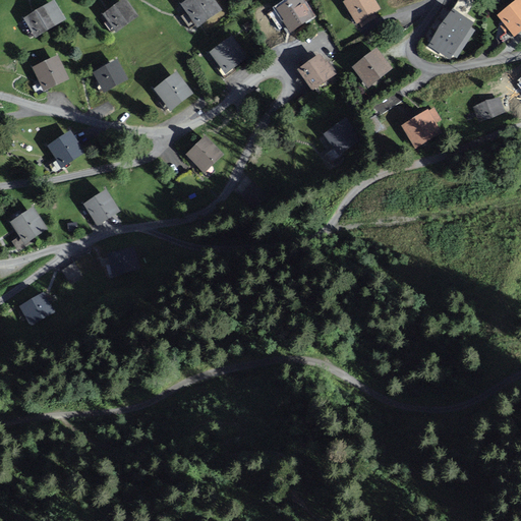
[(123,0),(105,13),(117,30),(137,15),(126,0),(123,0)]
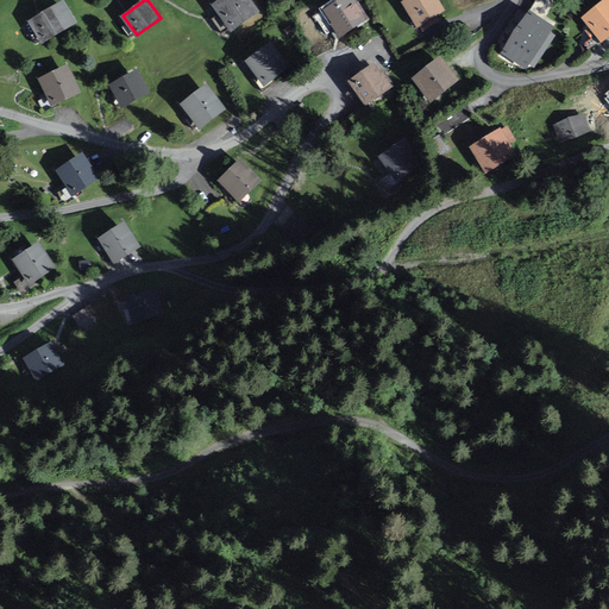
[(220,0),(215,4),(233,27),(257,10),(249,0),(220,0)]
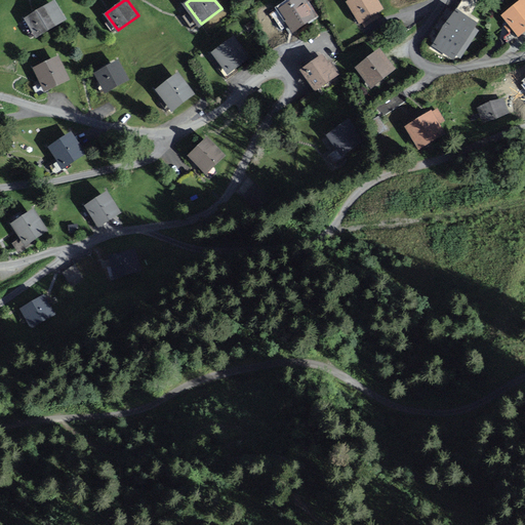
[(292,0),(278,9),(292,32),(316,16),(306,0),(292,0)]
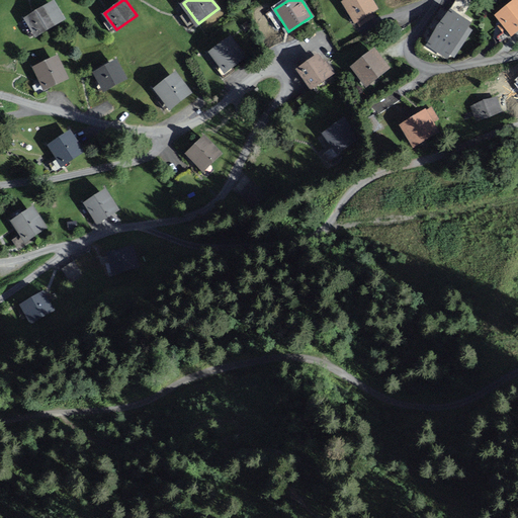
[(355,23),(378,10),(371,0),(343,0),(342,1),(355,23)]
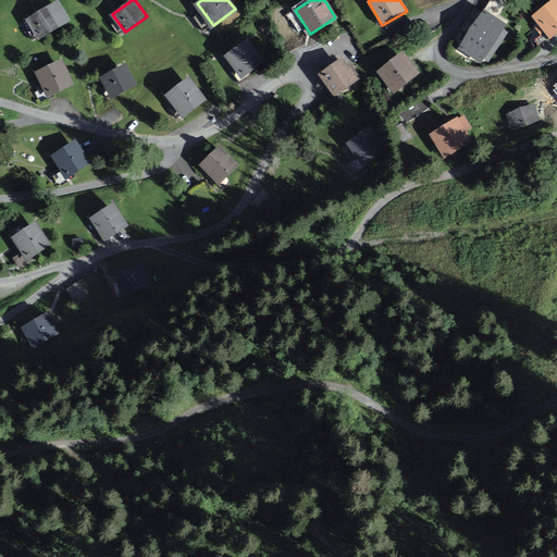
[(556,0),(552,0),(532,16),(552,39),(556,34),(556,0)]
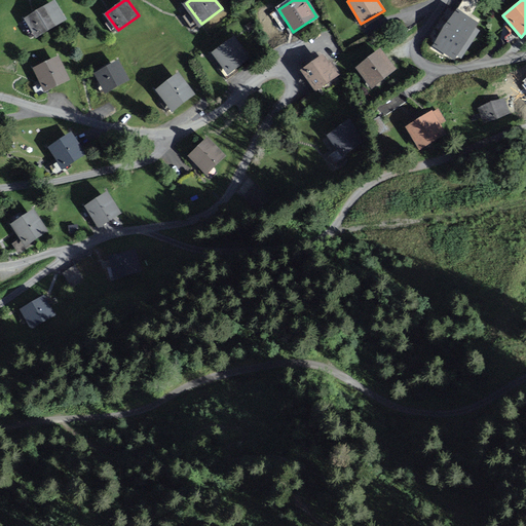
[(28,19),(38,35),(65,19),(53,2),(28,19)]
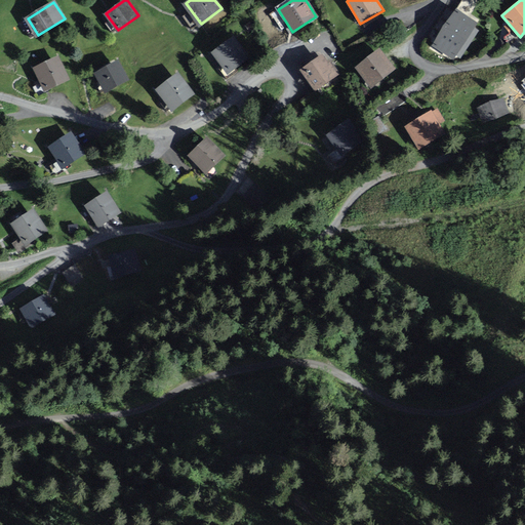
[(433,45),(452,58),(476,25),(456,11),(433,45)]
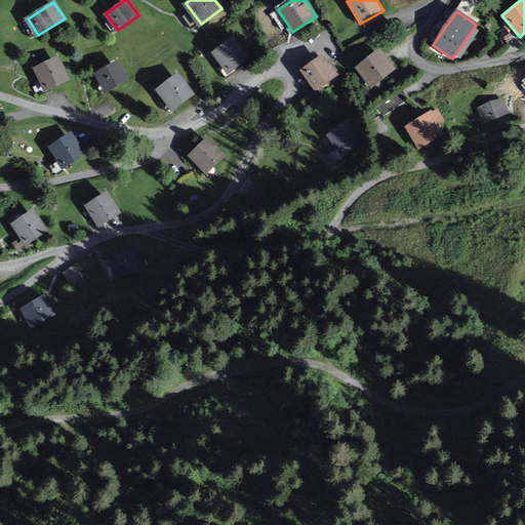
[(229,74),(251,56),(234,35),(211,52),(229,74)]
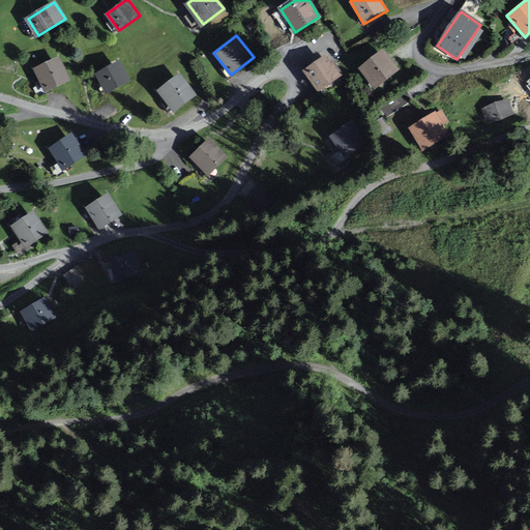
[(359,69),(376,90),(401,70),(383,50),(359,69)]
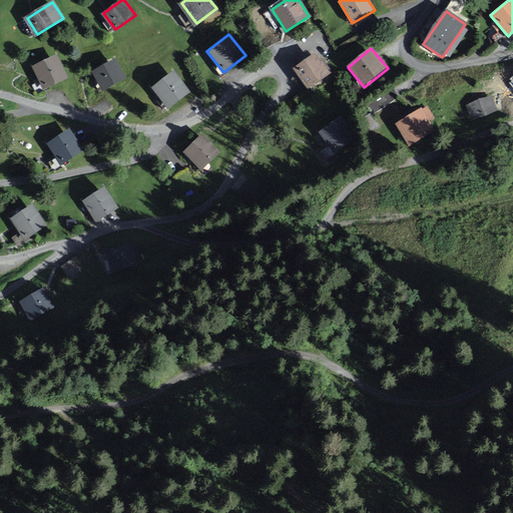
[(43,89),(68,77),(58,54),(32,66),(43,89)]
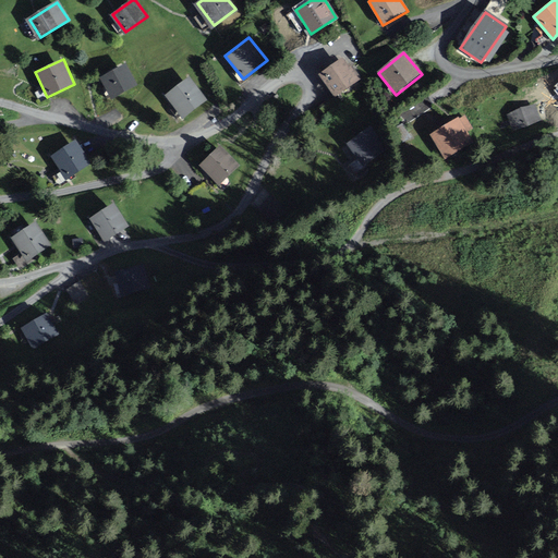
[(318,76),(336,99),(362,79),(352,67),(350,69),(342,59),(318,76)]
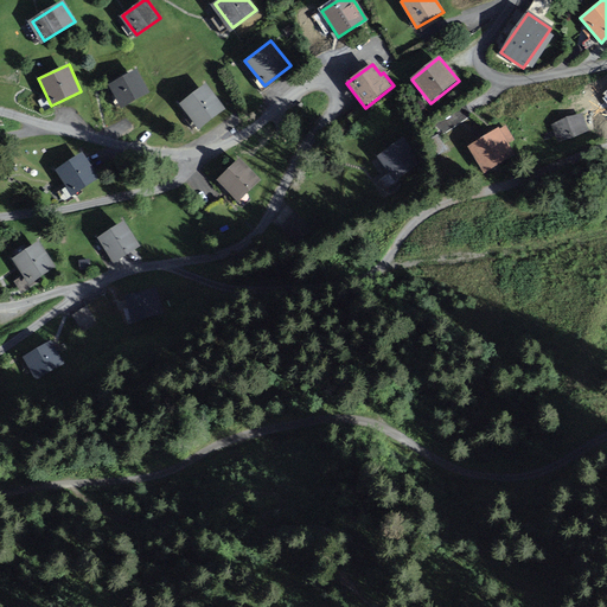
[(121,107),(149,91),(138,69),(109,84),(121,107)]
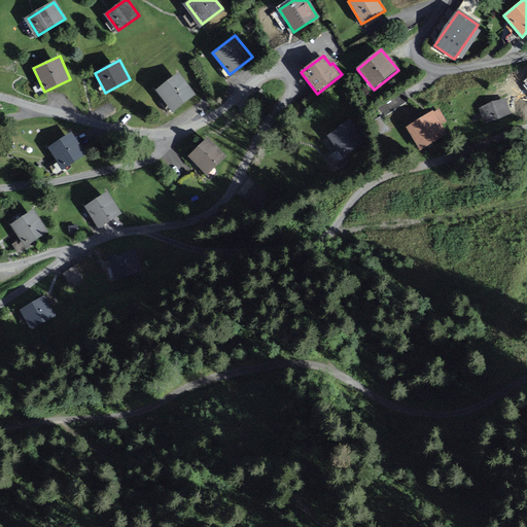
[(173,112),(197,94),(179,71),(155,90),(173,112)]
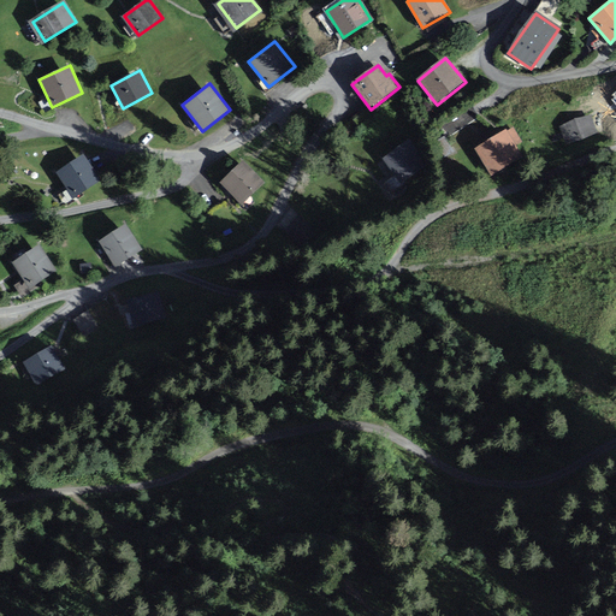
[(567,143),(598,132),(591,114),(560,126),(567,143)]
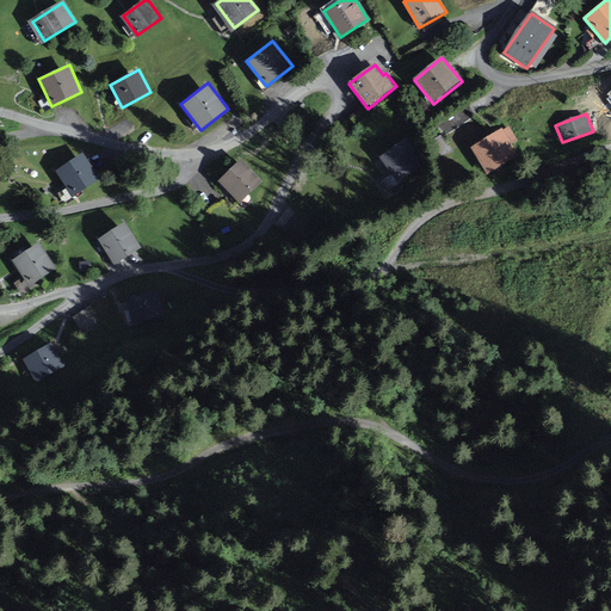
[(474,146),(488,171),(522,152),(508,128),(503,131),(503,130),(474,146)]
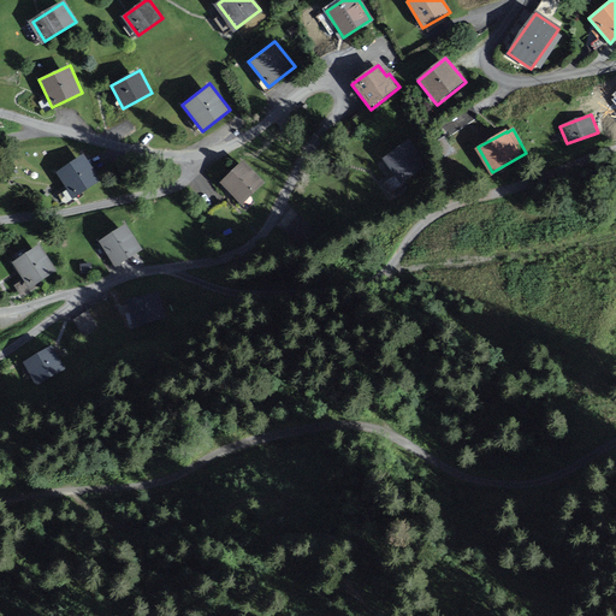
[(383,159),(402,185),(431,165),(410,138),(383,159)]
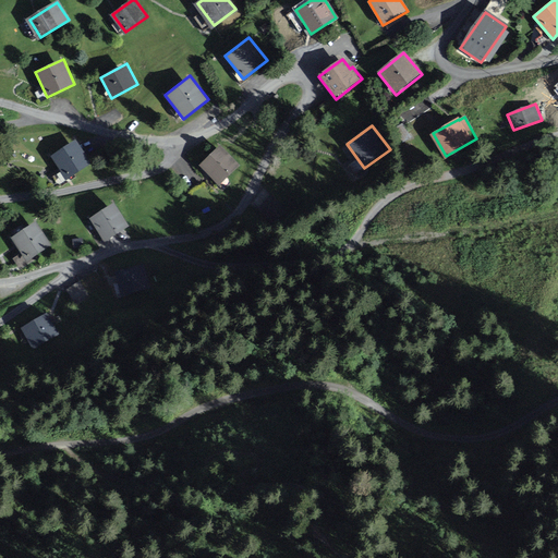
[(75,141),(52,156),(67,178),(89,162),(75,141)]
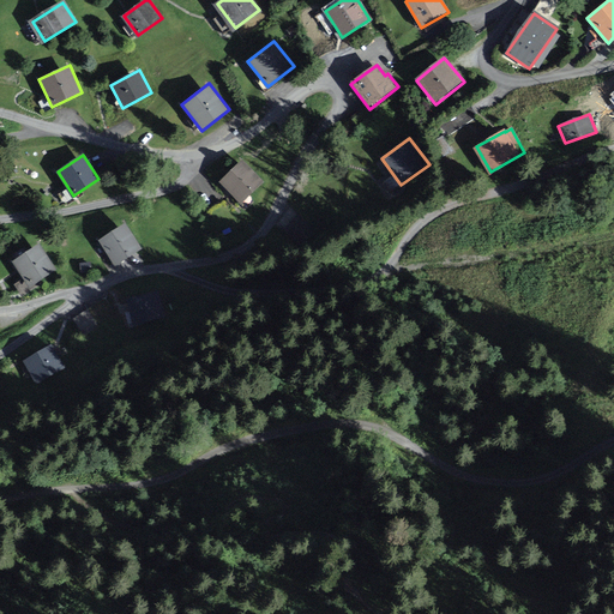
[(218,182),(240,204),(264,181),(242,160),(218,182)]
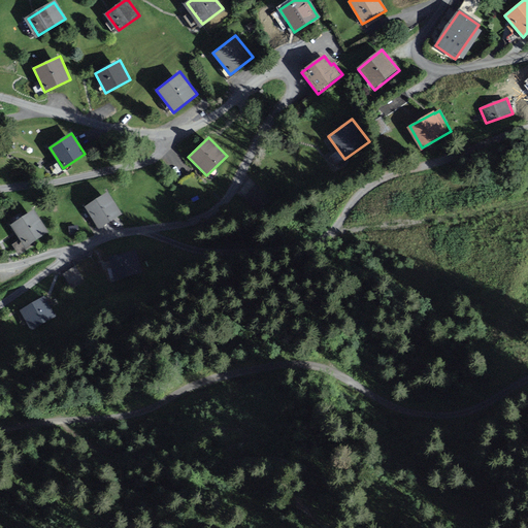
[(264,192),(257,186),(245,198),(254,204),(264,192)]
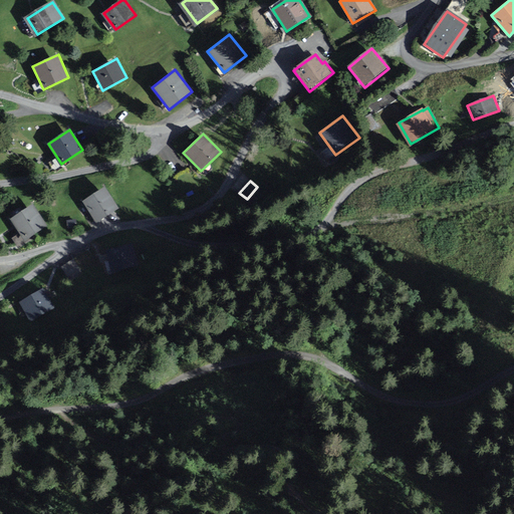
[(105,187),(82,201),(95,222),(118,208),(105,187)]
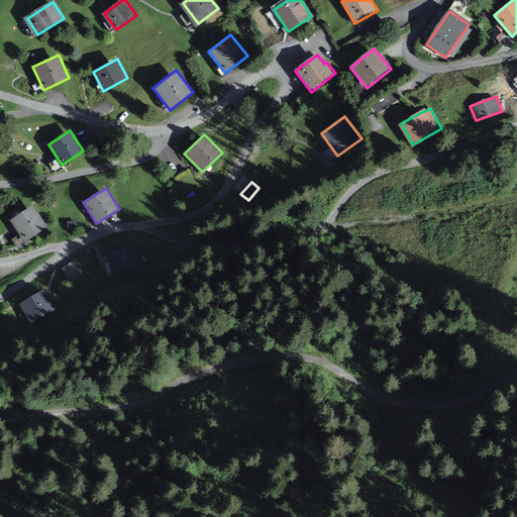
[(33,205),(10,221),(25,242),(48,227),(33,205)]
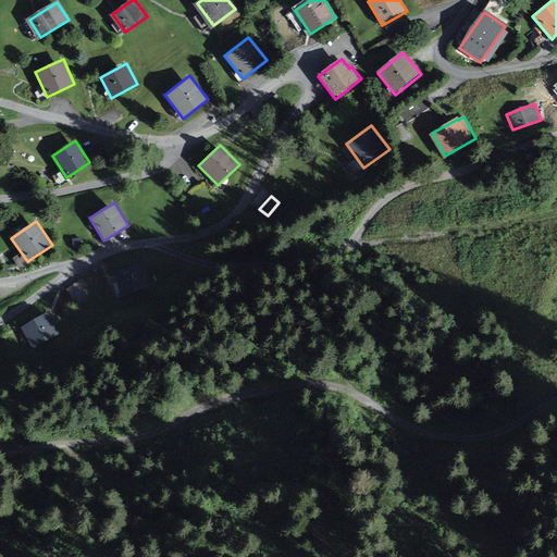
[(145,264),(116,272),(123,295),(151,287),(145,264)]
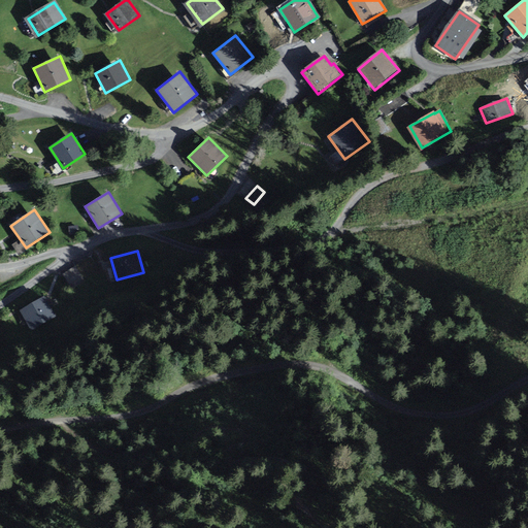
[(44,297),(21,310),(33,331),(57,318),(44,297)]
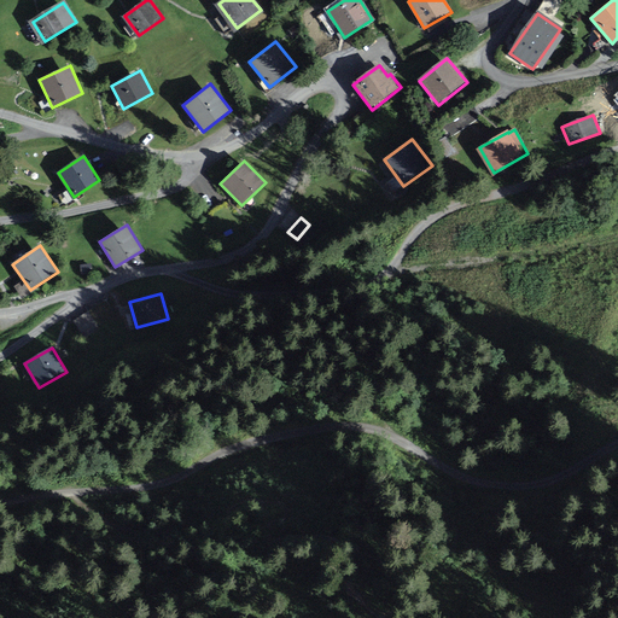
All buildings are outlined.
